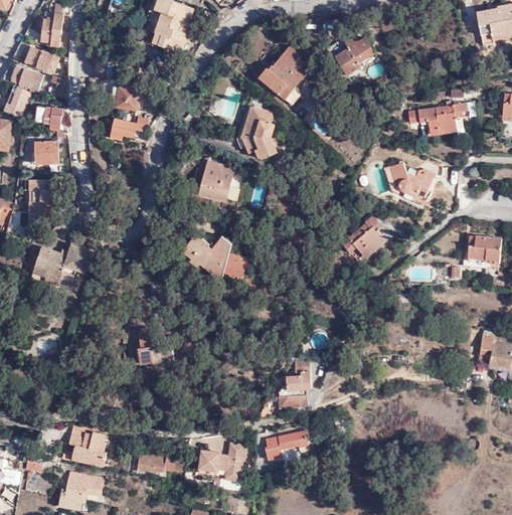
[(167,0),(158,0),(155,10),(152,9),(150,17),(146,29),(155,33),(152,43),(163,47),(164,47),(179,53),(182,43),(184,43),(187,34),(184,33),(186,27),(191,29),(194,19),(190,17),(192,9),(167,0)]
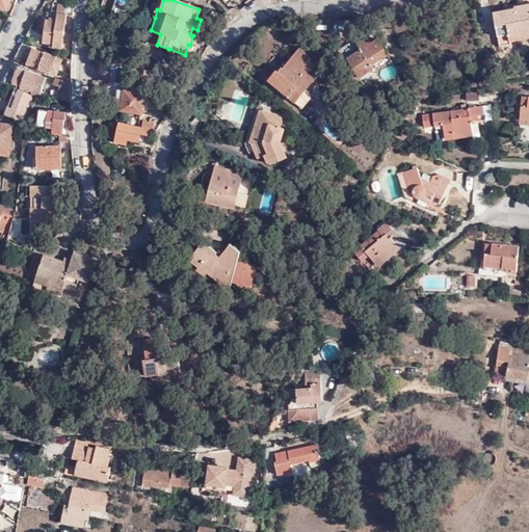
[(160,10),(163,0),(157,0),(152,17),(155,18),(157,9),(160,10)]
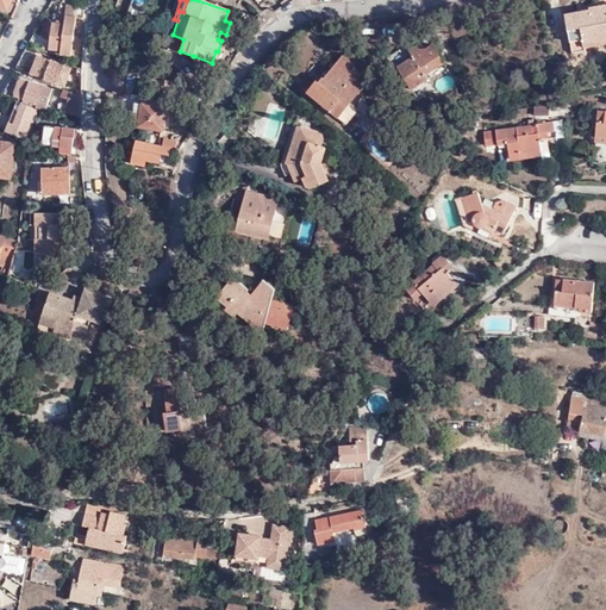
[(580,43),(605,38),(605,17),(605,13),(605,4),(587,7),(587,10),(562,14),(569,53),(581,50),(581,48),(580,43)]
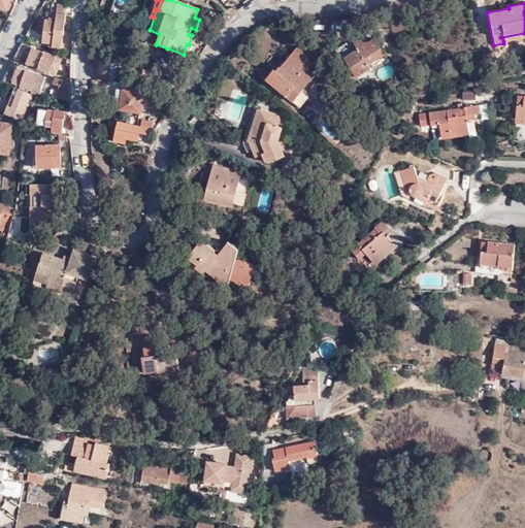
[(52,20),(46,20),(43,19),(40,42),(51,44),(51,47),(60,48),(64,14),(61,14),(63,5),(56,4),(54,21),(52,20)]
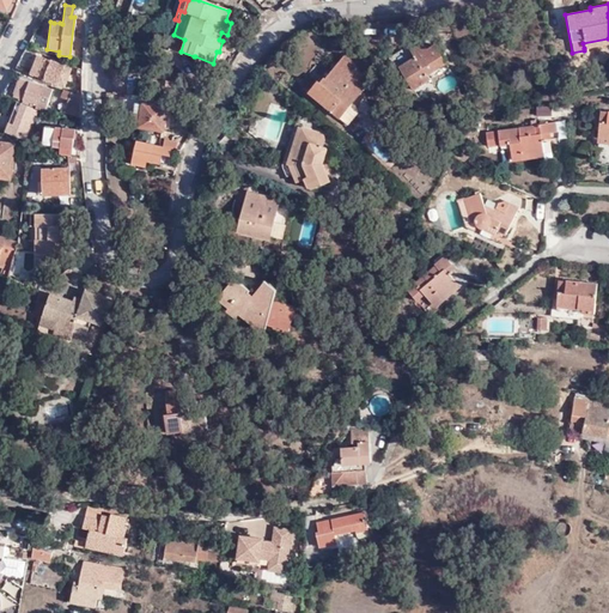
[(46,42),(32,35),(29,42),(41,49),(46,42)]
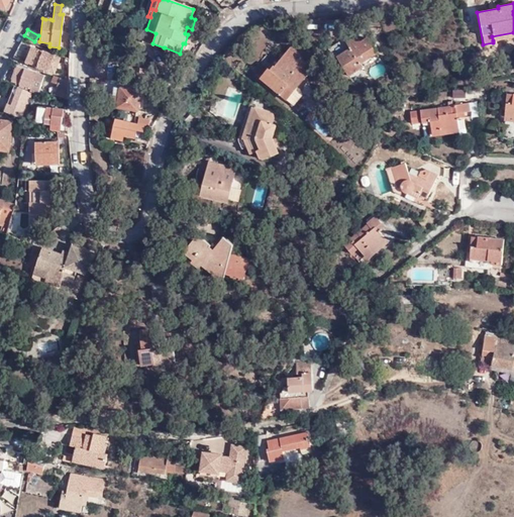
[(156,33),(146,29),(141,42),(164,50),(165,47),(164,47),(152,43),(156,33)]
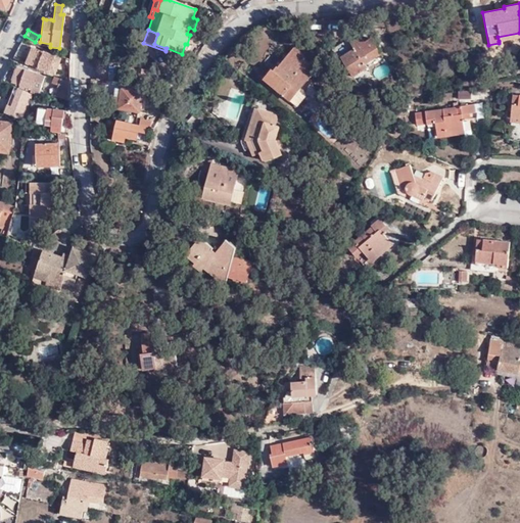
[(362,42),(369,38),(365,30),(340,45),(333,49),(338,56),(351,48),(347,42),(358,36),(362,42)]
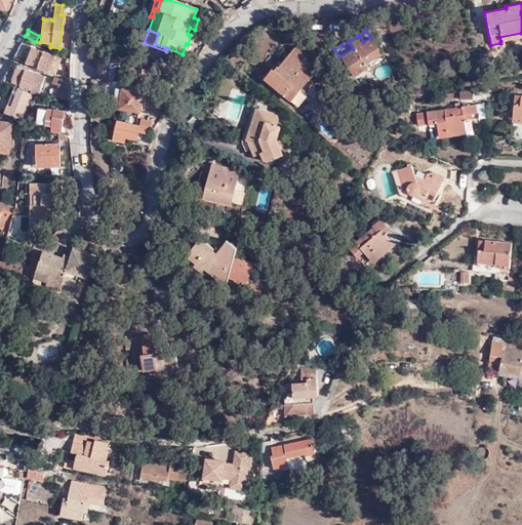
[(380,54),(370,38),(363,42),(359,36),(349,42),(353,48),(339,56),(352,77),(367,68),(365,64),(380,54)]
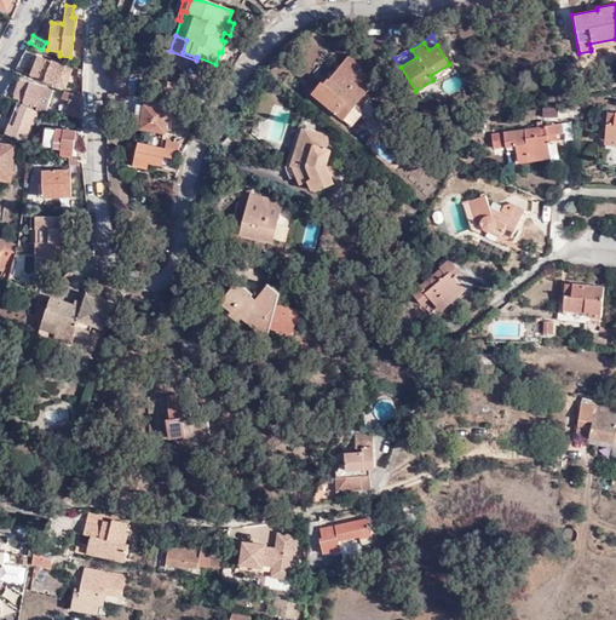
[(23,52),(18,61),(33,67),(29,75),(65,89),(72,72),(29,56),(23,52)]
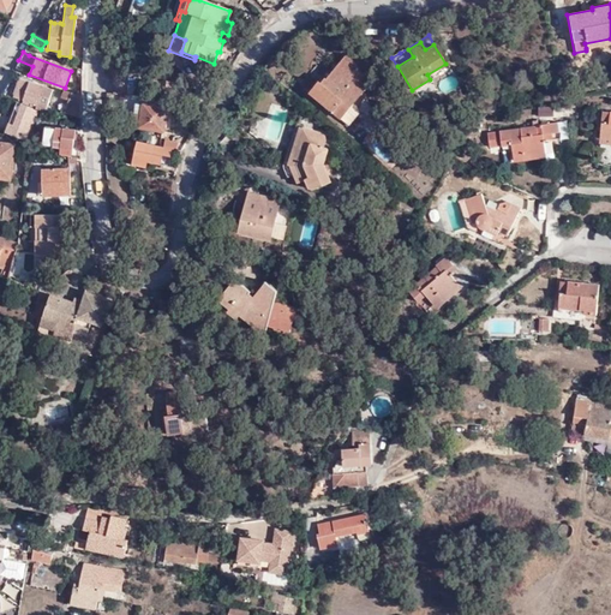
[(322,84),(345,55),(343,53),(319,82),(322,84)]
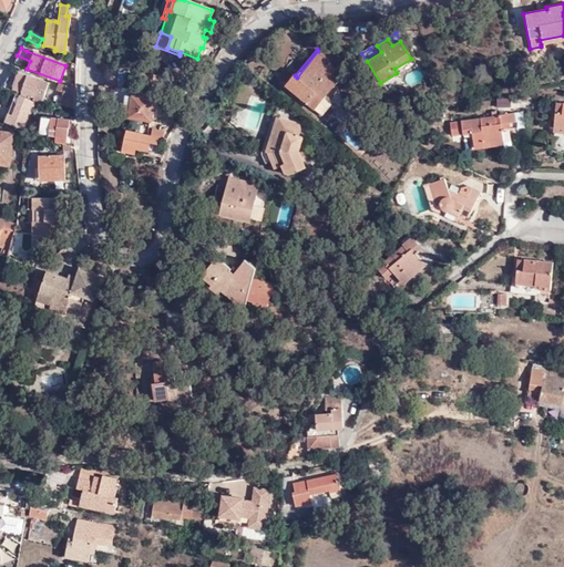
[(330,61),(318,51),(297,78),(295,75),(293,74),(285,84),(314,109),(326,94),(342,73),(329,62),(330,61)]
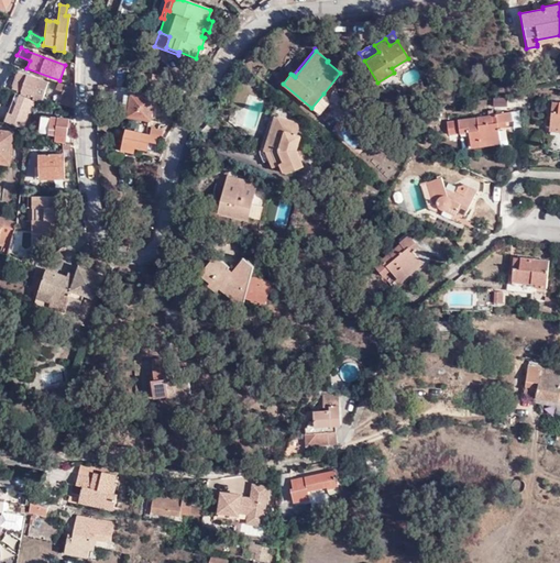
[(106,59),(96,59),(96,69),(105,70),(106,59)]
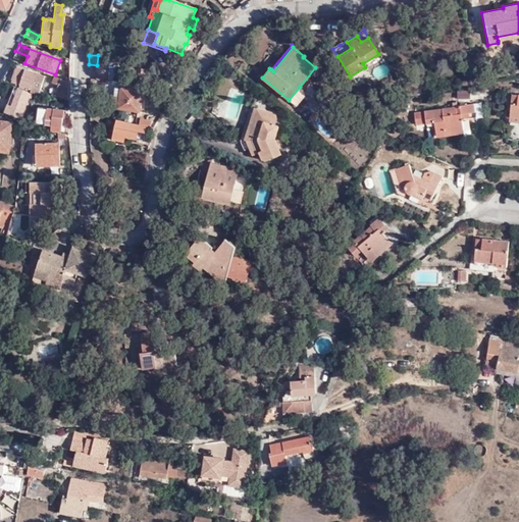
[(112,80),(113,65),(97,65),(97,80),(112,80)]
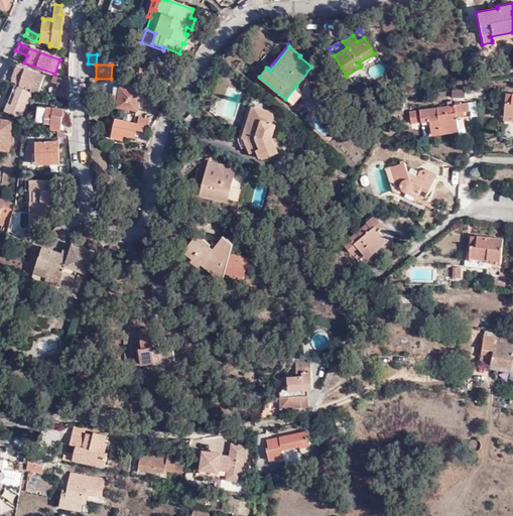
[(34,93),(35,93),(42,76),(15,66),(12,74),(4,71),(1,77),(30,88),(29,91),(34,93)]
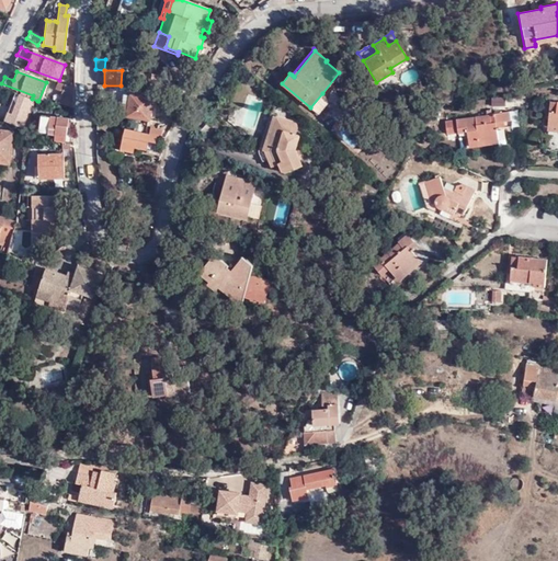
[(57,103),(72,109),(72,89),(63,84),(57,103)]
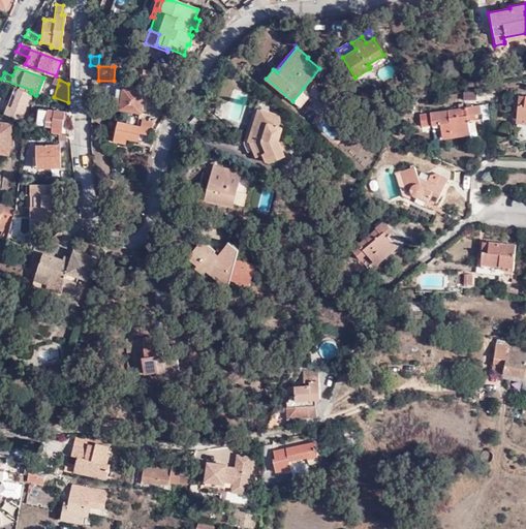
[(117,110),(121,89),(113,88),(111,109),(117,110)]
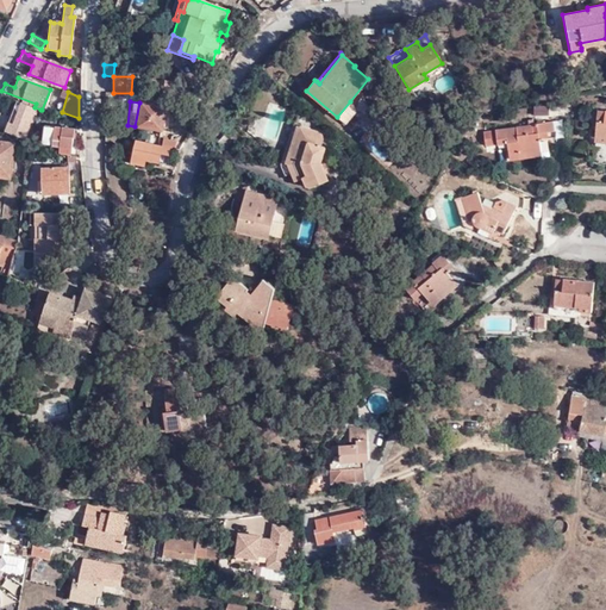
[(354,105),(350,101),(337,117),(345,124),(355,112),(354,107),(354,105)]
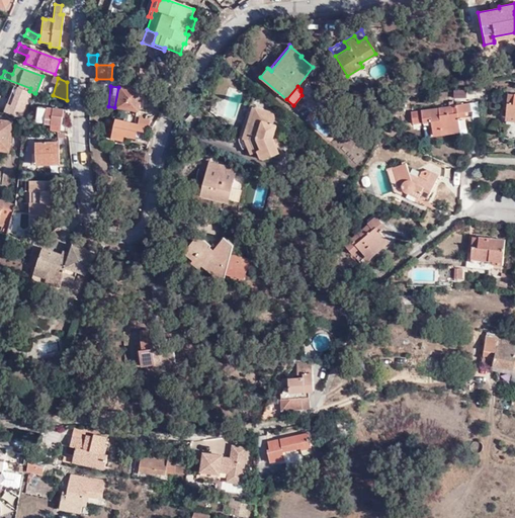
[(26,91),(12,87),(2,111),(20,118),(30,94),(26,93),(26,91)]
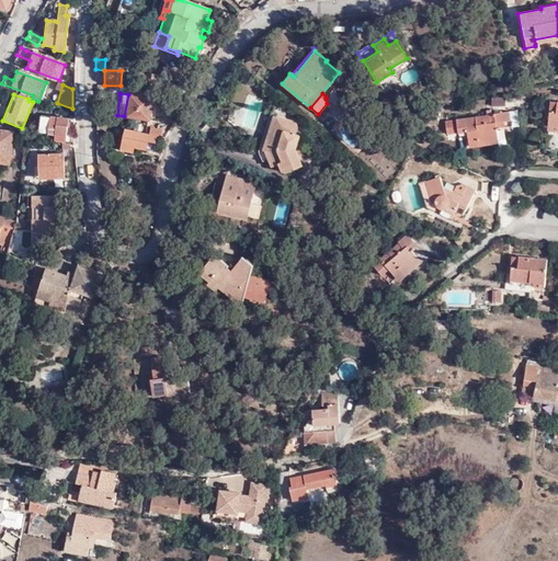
[(150,98),(128,94),(124,116),(146,119),(150,98)]
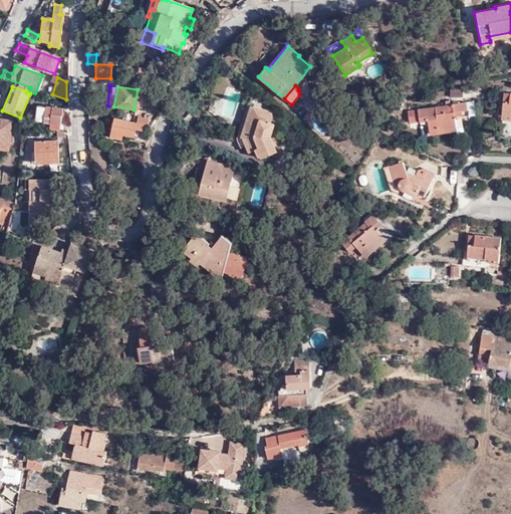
[(510,93),(508,93),(507,103),(501,102),(500,114),(510,115),(510,93)]
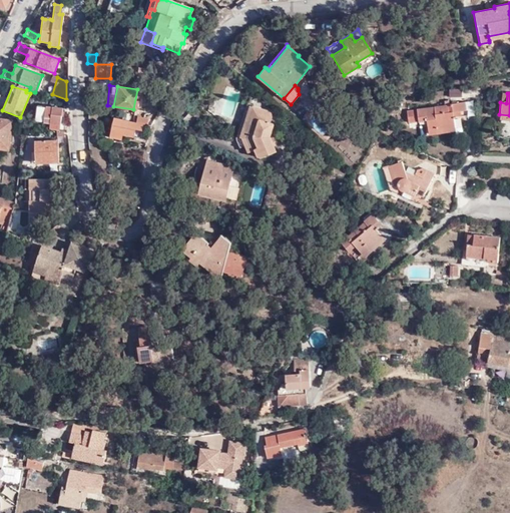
[(450,104),(424,108),(424,112),(416,113),(417,122),(426,120),(427,130),(453,127),(452,116),(451,111),(458,110),(465,110),(464,101),(450,103),(450,104)]
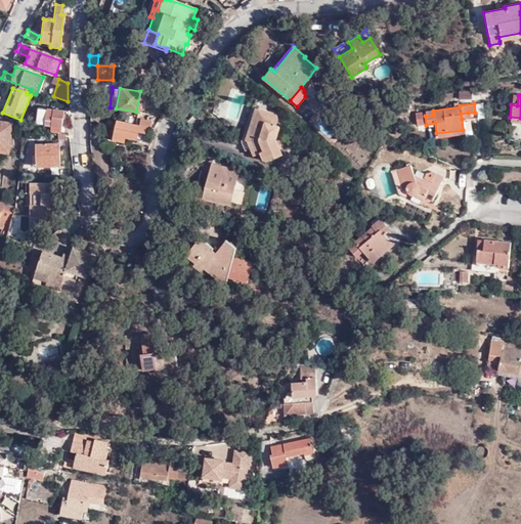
[(277,127),(273,126),(275,119),(275,116),(272,114),(251,107),(240,141),(245,153),(252,149),(254,154),(259,151),(263,159),(266,160),(279,155),(273,140),(277,127)]
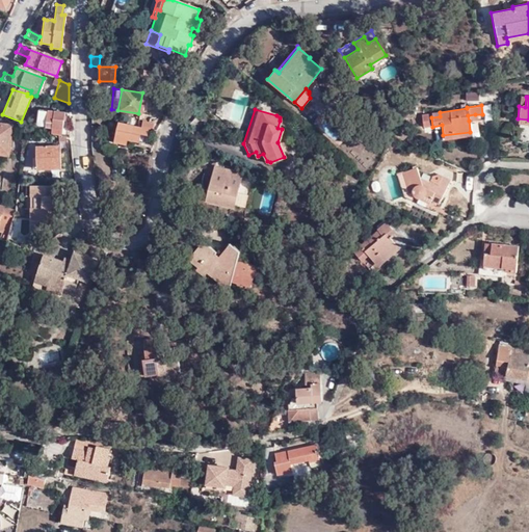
[(53,111),(51,128),(61,130),(63,113),(53,111)]
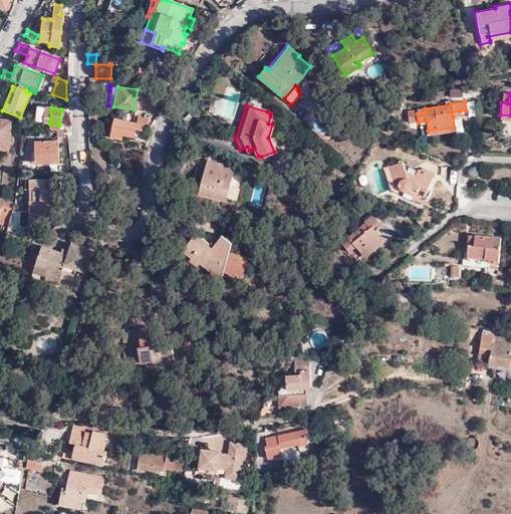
[(113,118),(110,132),(131,137),(133,127),(140,130),(140,125),(113,118)]
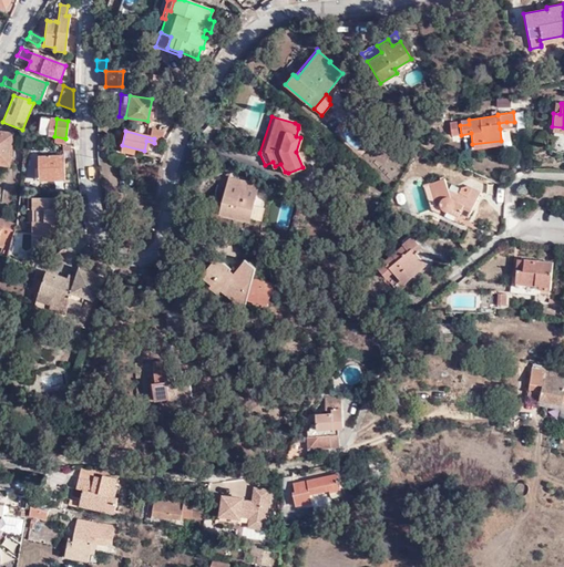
[(11,134),(0,132),(0,165),(7,166),(11,134)]
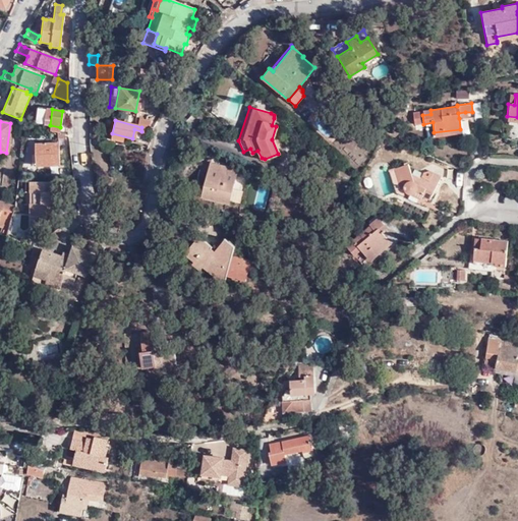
[(433,122),(423,124),(425,137),(434,136),(434,132),(433,122)]
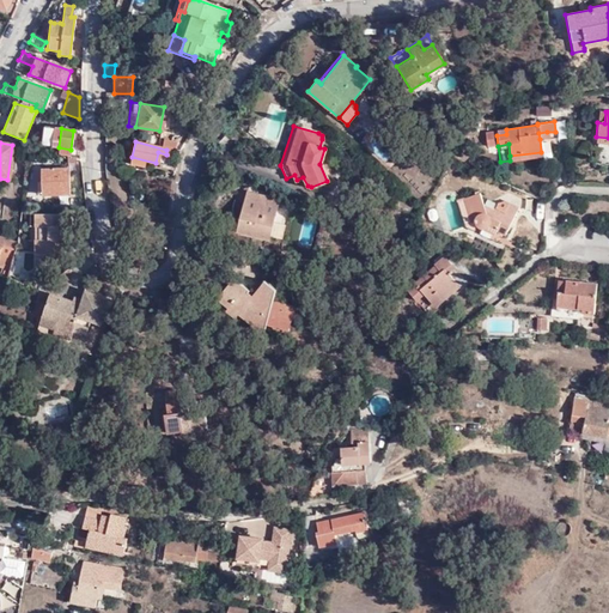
[(67,195),(66,169),(41,170),(42,195),(67,195)]
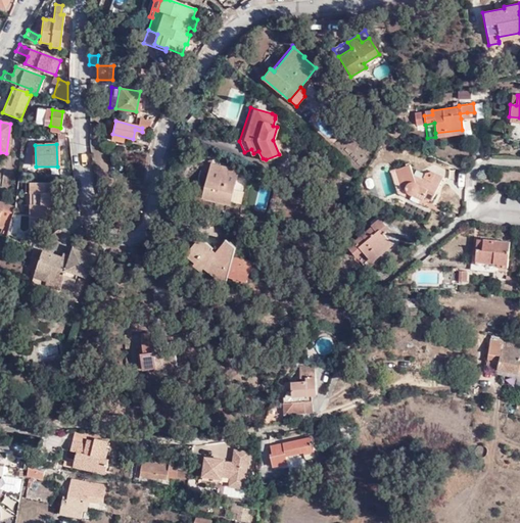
[(210,163),(203,194),(202,196),(228,203),(236,171),(210,163)]
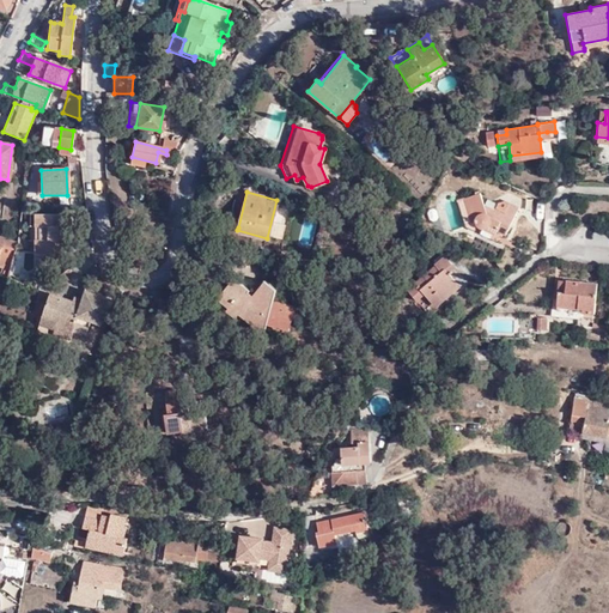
[(495,204),(493,210),(492,213),(483,210),(482,205),(477,193),(455,200),(463,224),(473,229),(475,226),(493,235),(495,231),(504,235),(517,207),(503,201),(495,204)]
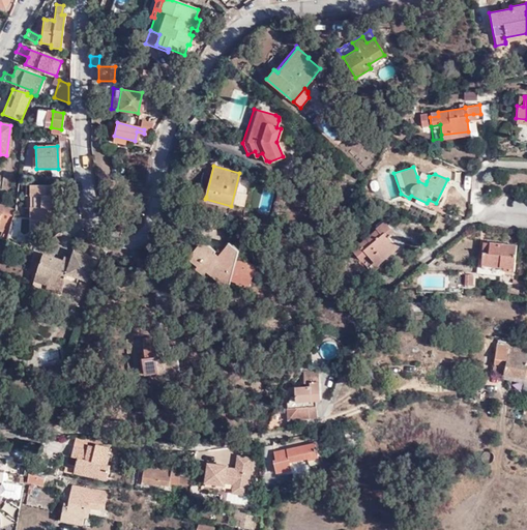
[(56,195),(60,195),(60,185),(30,185),(29,231),(37,231),(44,226),(44,217),(56,217),(56,209),(56,195)]
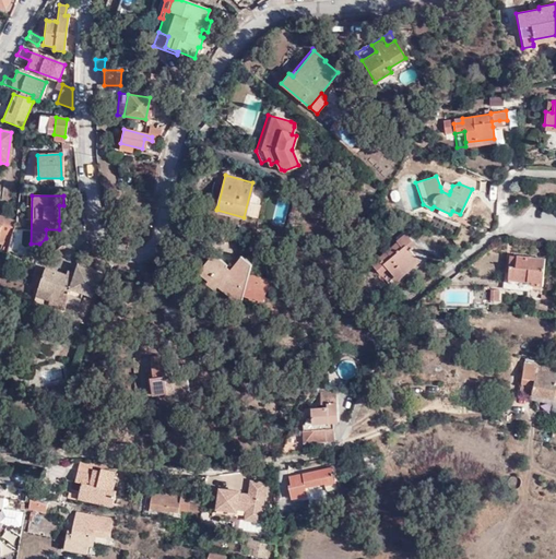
[(0,230),(9,233),(12,222),(0,216),(0,230)]
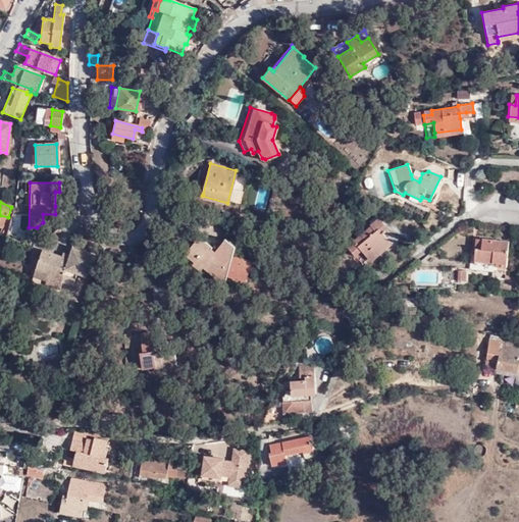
[(369,225),(352,240),(354,244),(348,250),(363,267),(369,262),(367,259),(365,256),(385,239),(381,232),(377,228),(382,224),(376,217),(367,224),(369,225)]
